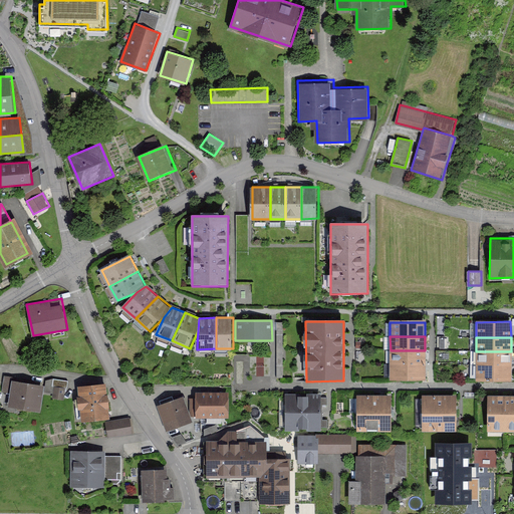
[(426,363),(425,350),(391,350),(391,363),(426,363)]
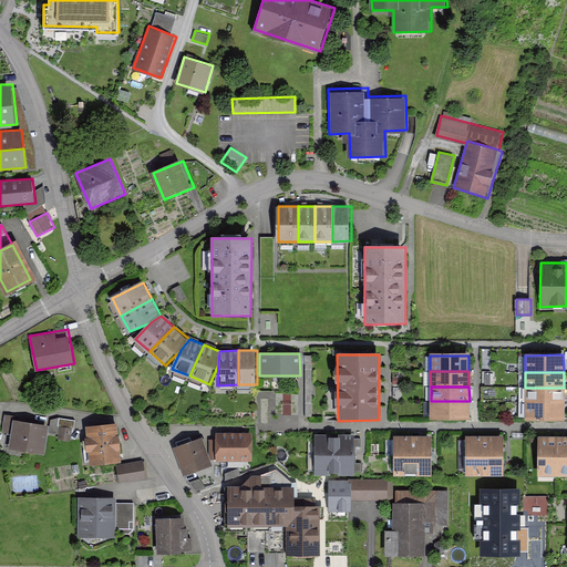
[(564,401),(564,388),(525,388),(525,401),(564,401)]
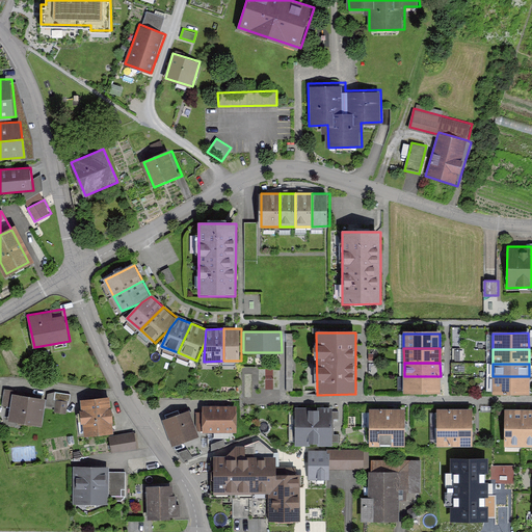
[(441,394),(441,376),(404,376),(404,394),(441,394)]
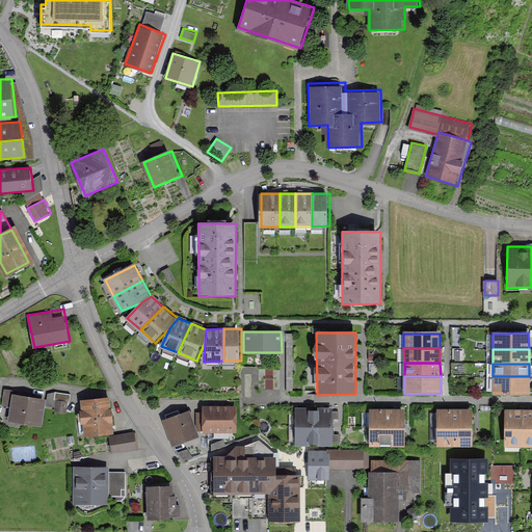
[(529,395),(529,376),(493,376),(493,395),(529,395)]
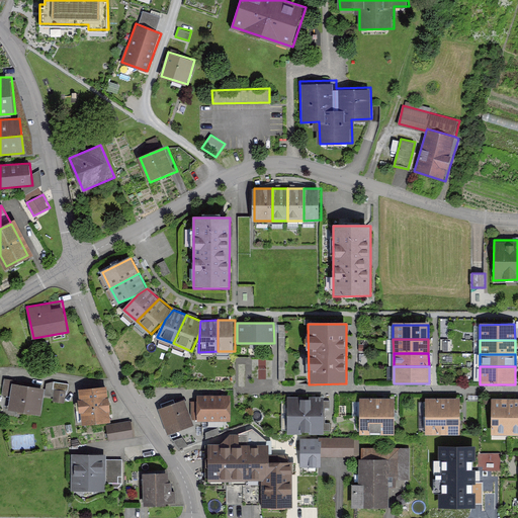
[(54,382),(46,383),(45,389),(44,396),(67,399),(69,384),(54,382)]
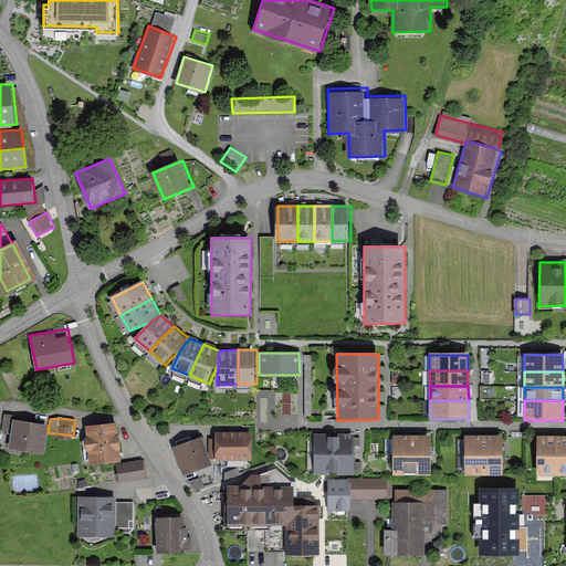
[(48,432),(49,425),(14,420),(10,449),(45,453),(48,432)]
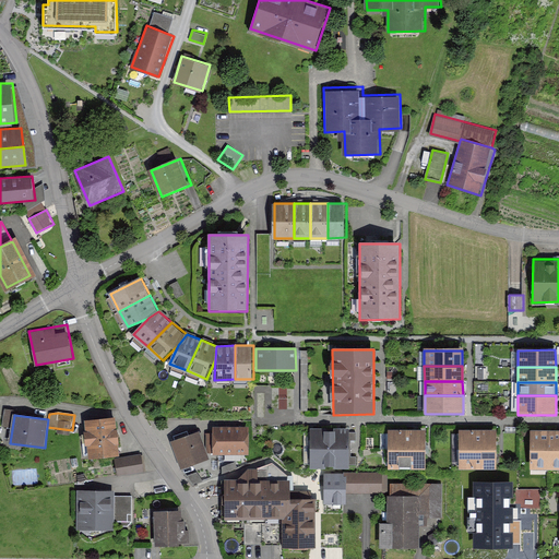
[(121,454),(118,417),(88,420),(92,458),(121,454)]
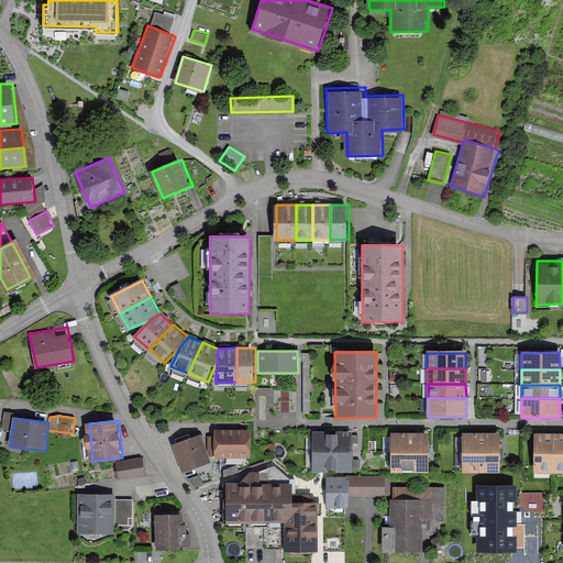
[(250,430),(213,429),(213,456),(250,457),(250,430)]
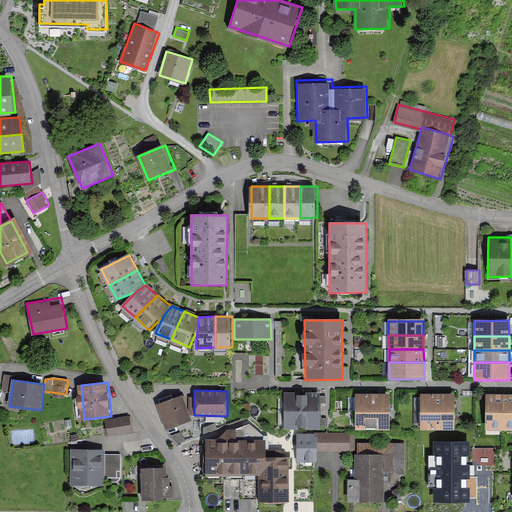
[(284,411),(320,412),(320,393),(284,393),(284,411)]
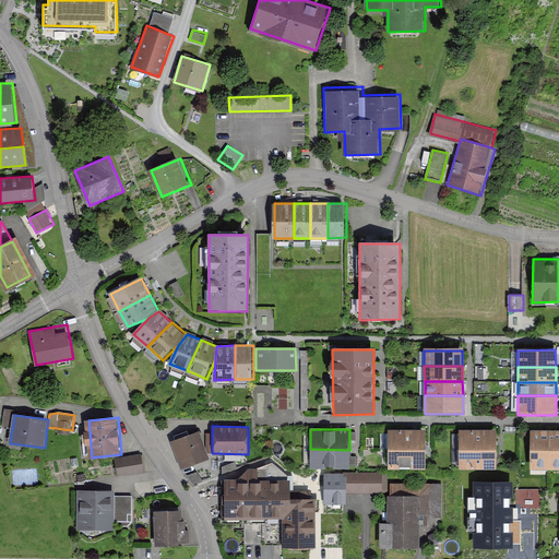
[(548,470),(548,430),(534,429),(534,470),(548,470)]
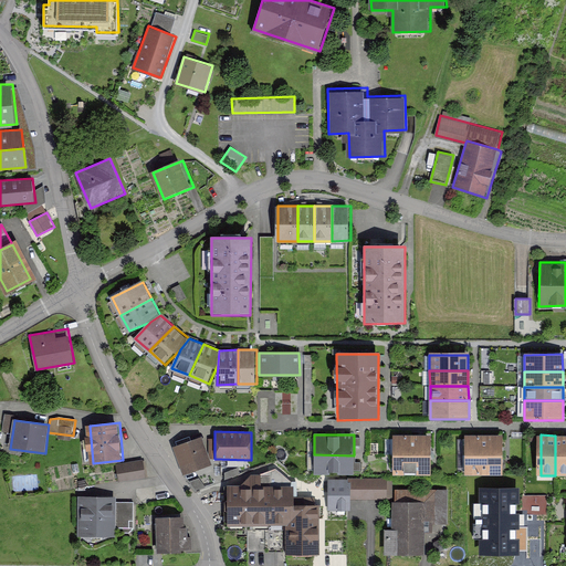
[(565,435),(555,436),(555,475),(565,474),(565,435)]
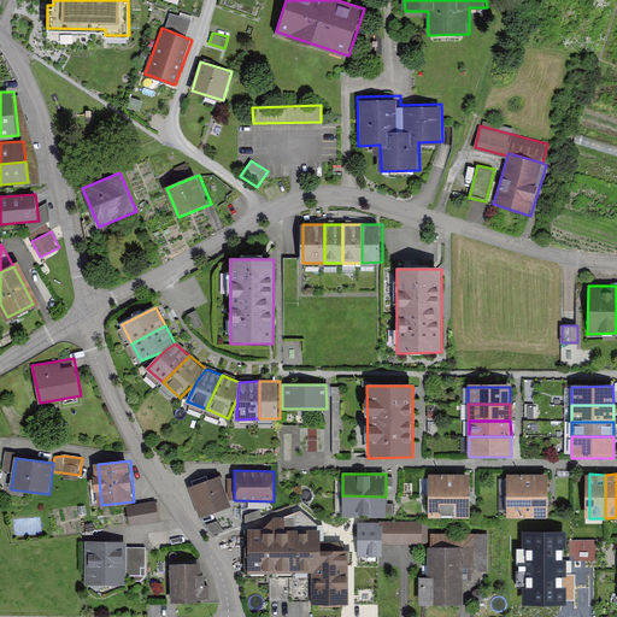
[(428,495),(470,495),(470,475),(428,475),(428,495)]
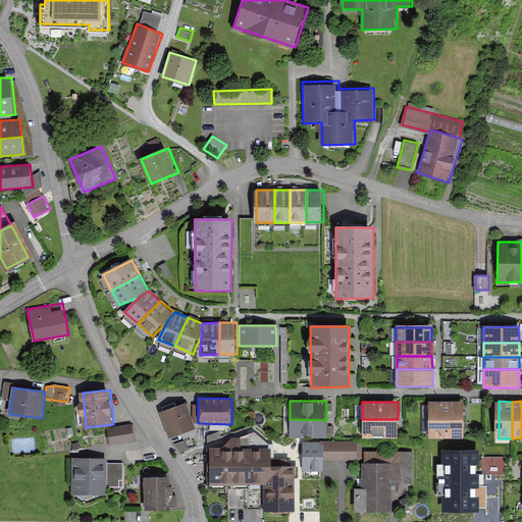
[(429,420),(464,420),(464,402),(429,402),(429,420)]
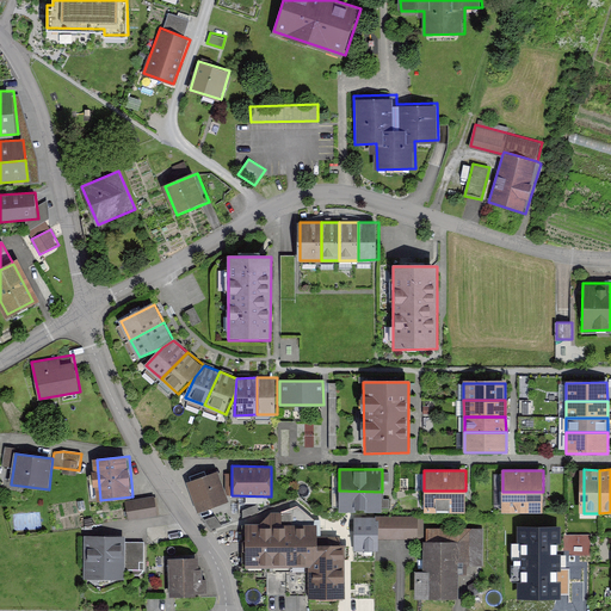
[(218,471),(186,483),(197,513),(229,503),(218,471)]
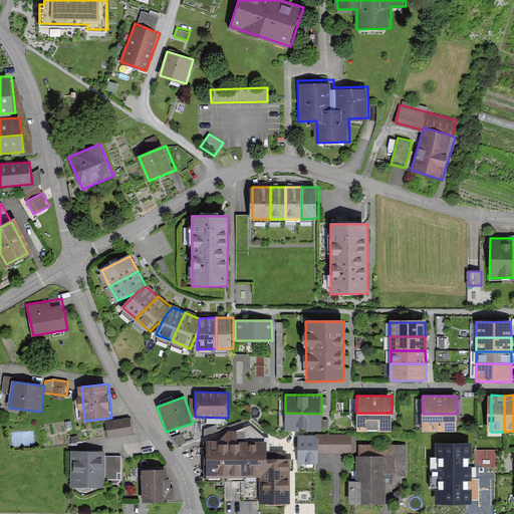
[(320,432),(321,414),(285,413),(285,431),(320,432)]
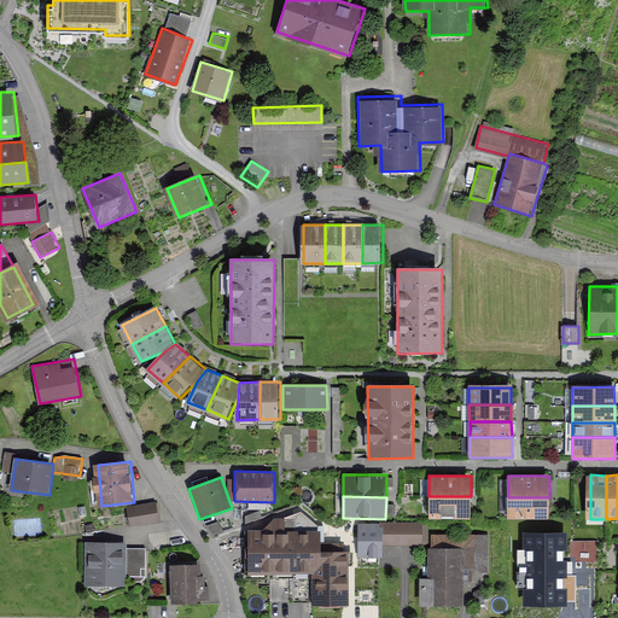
[(471,519),(471,496),(429,496),(429,519),(471,519)]
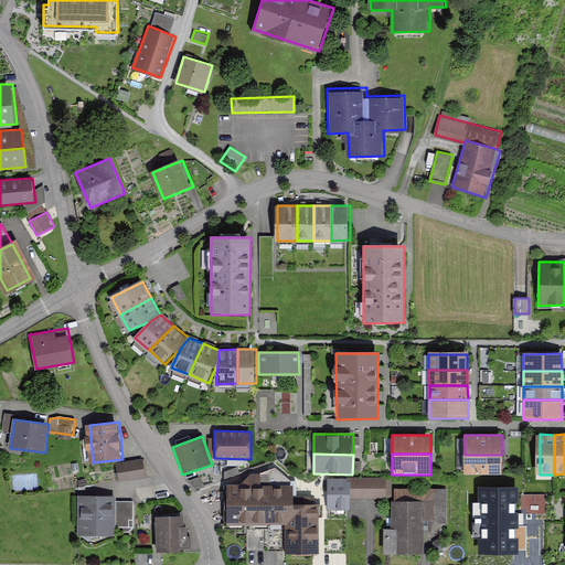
[(502,473),(502,455),(465,455),(465,473),(502,473)]
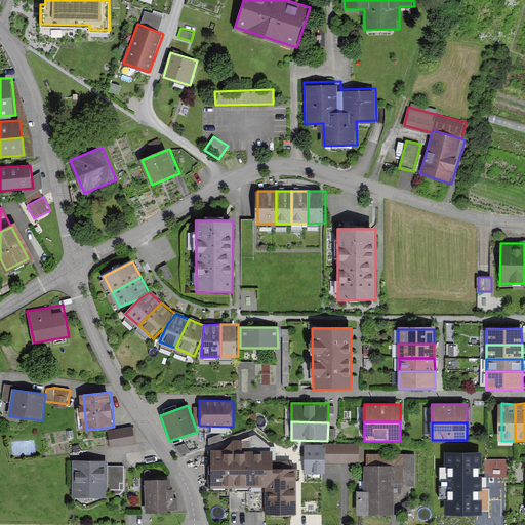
[(132,426),(109,431),(111,445),(135,441),(132,426)]
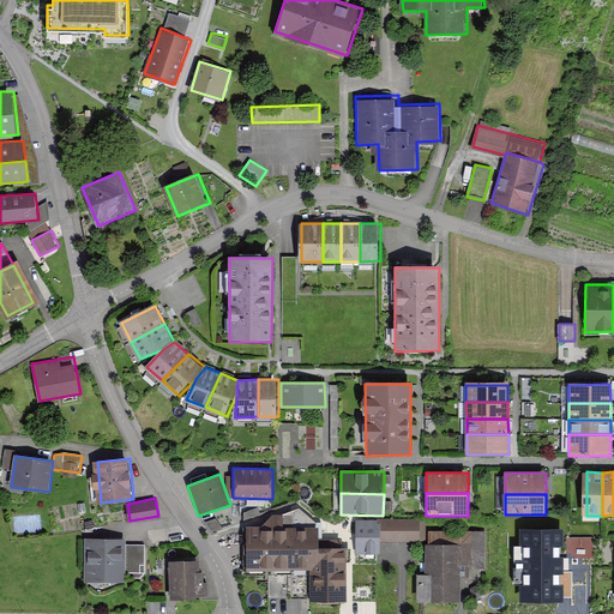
[(293,533),(315,533),(315,522),(299,509),(292,511),(293,516),(293,533)]
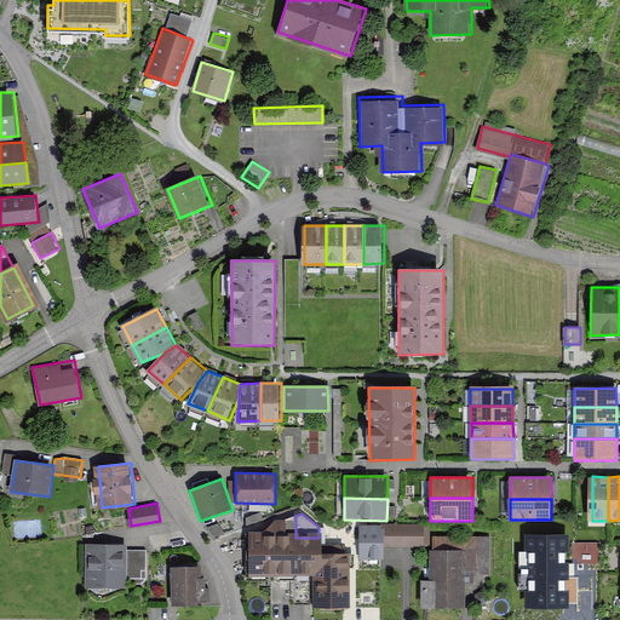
[(296,538),(296,521),(274,521),(270,524),(271,577),(271,580),(296,580),(296,538)]
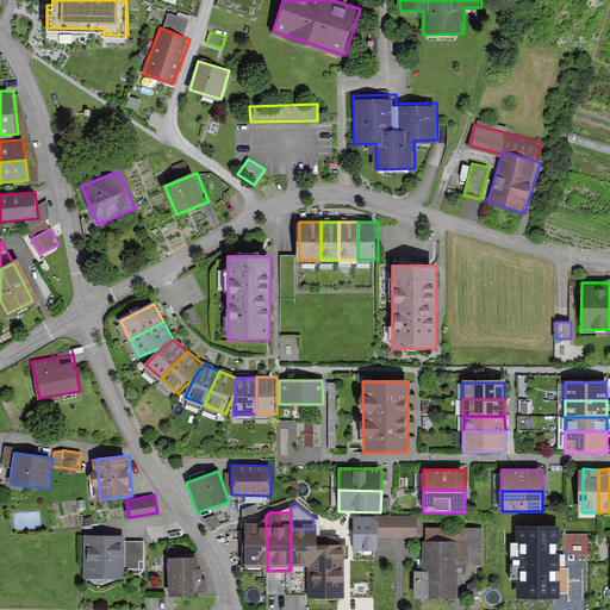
[(266,516),(260,523),(244,523),(244,568),(267,567),(266,516)]
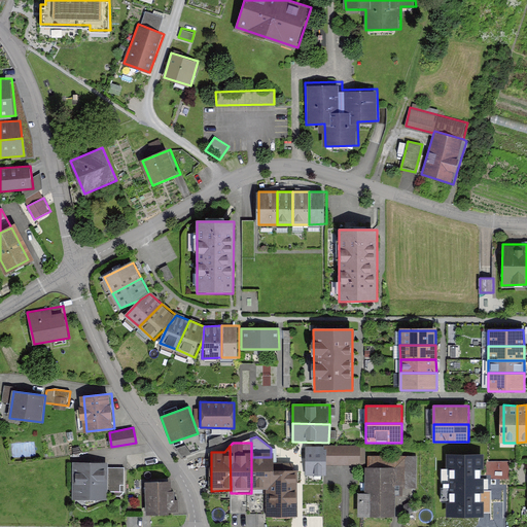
[(325,464),(325,446),(306,446),(306,475),(325,475),(325,464)]
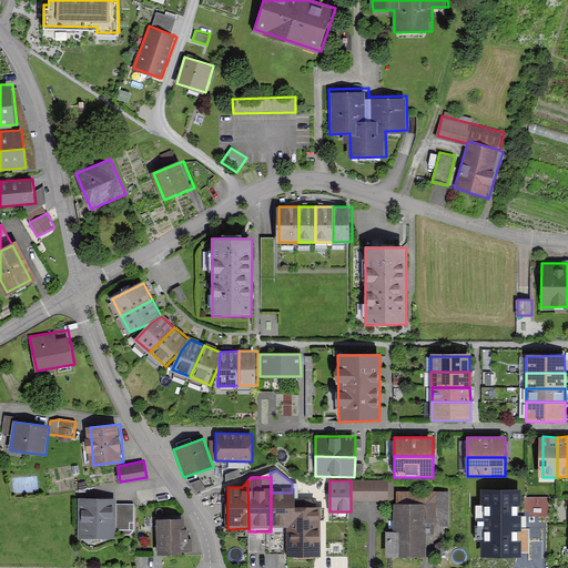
[(391,480),(351,480),(351,500),(391,501),(391,480)]
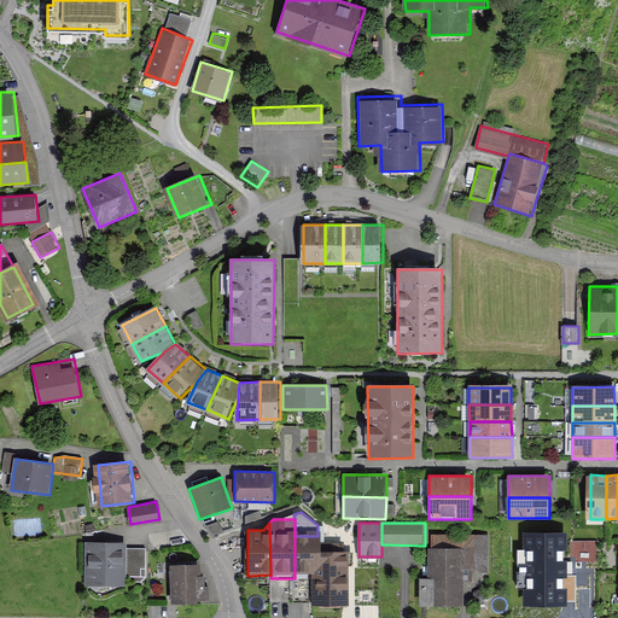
[(525,607),(569,606),(567,532),(524,534),(525,607)]
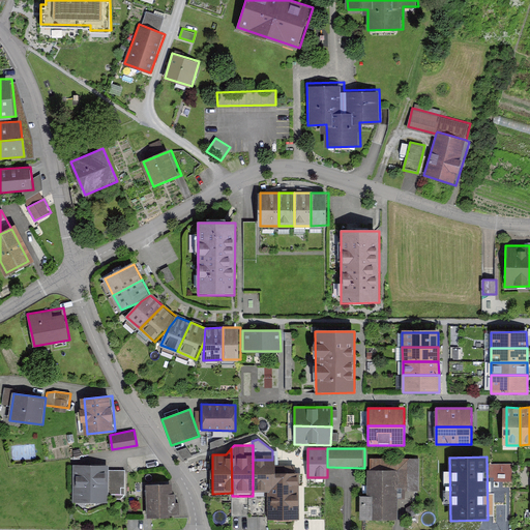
[(419,490),(419,458),(371,458),(370,519),(400,520),(400,497),(406,497),(406,490),(419,490)]
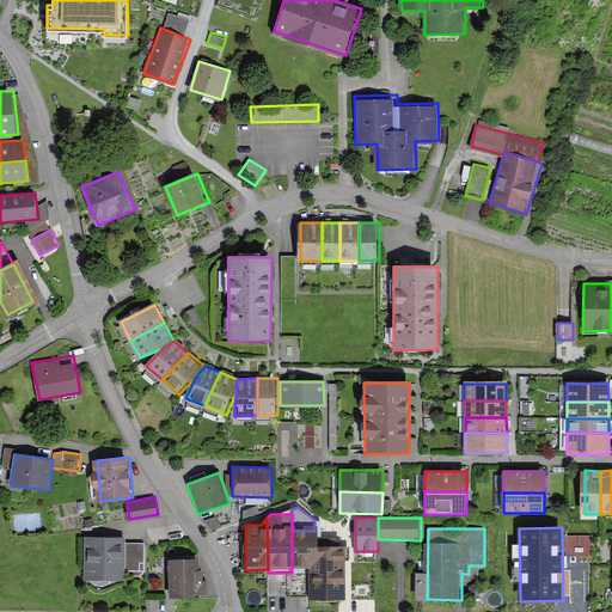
[(292,573),(295,571),(295,595),(305,595),(305,563),(314,563),(314,561),(346,561),(346,539),(314,539),(314,531),(292,531),(292,573)]
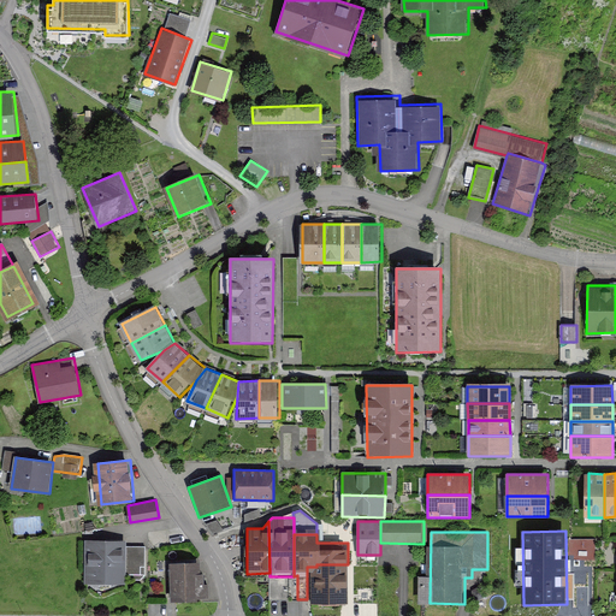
[(126,584),(126,542),(88,542),(88,584),(126,584)]
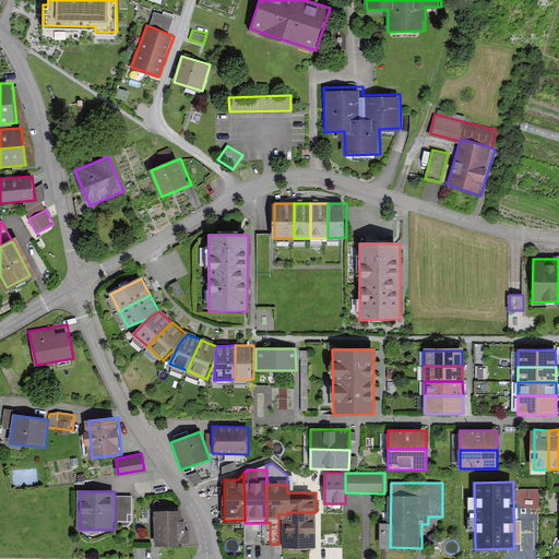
[(132,495),(116,495),(115,521),(132,521),(132,495)]
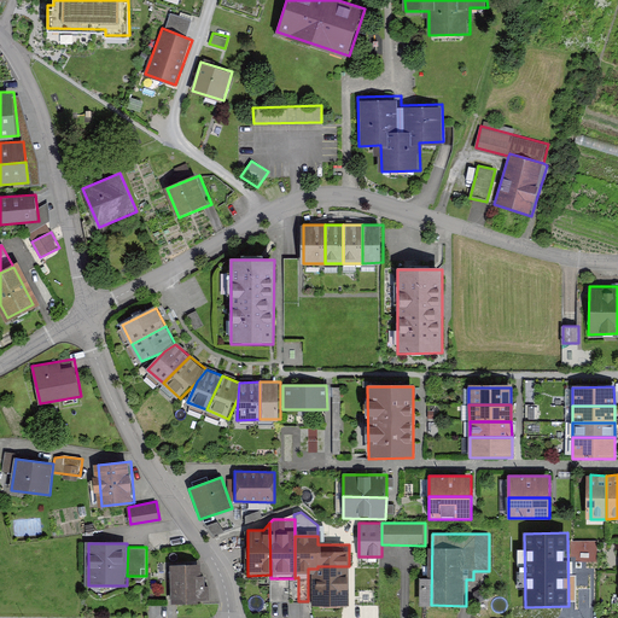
[(205,563),(173,563),(174,604),(205,602),(205,563)]
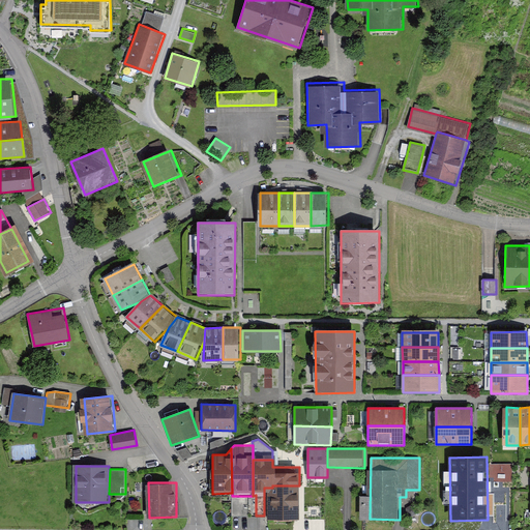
[(272,495),(268,495),(268,520),(299,521),(299,486),(272,486),(272,488),(272,495)]
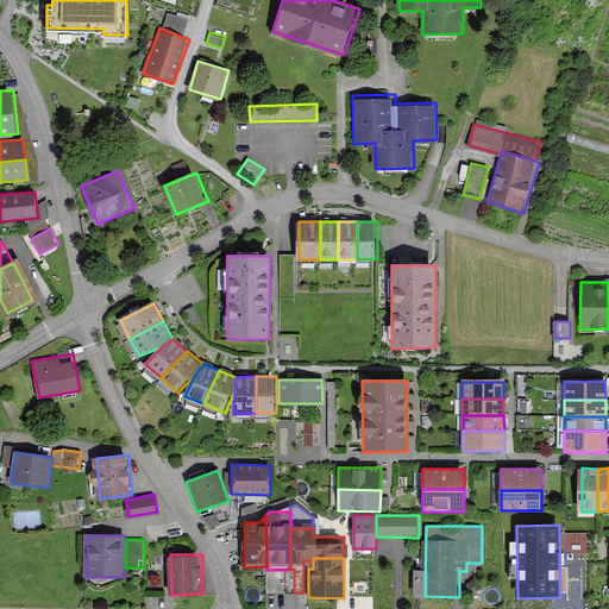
[(267,594),(294,592),(294,569),(290,570),(267,570),(267,594)]
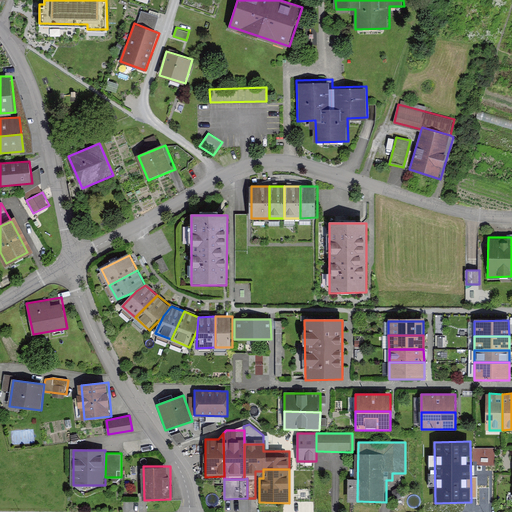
[(396,500),(398,500),(400,499),(401,498),(402,496),(403,495),(402,493),(402,491),(400,489),(399,489),(397,488),(395,488),(393,489),(392,491),(391,493),(391,494),(391,496),(393,498),(394,499),(396,500)]
